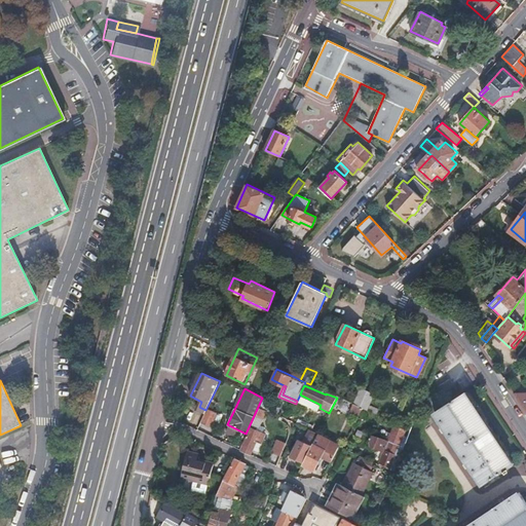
[(360,391),(353,405),(362,408),(366,410),(375,414),(377,410),(368,406),(372,398),(360,391)]
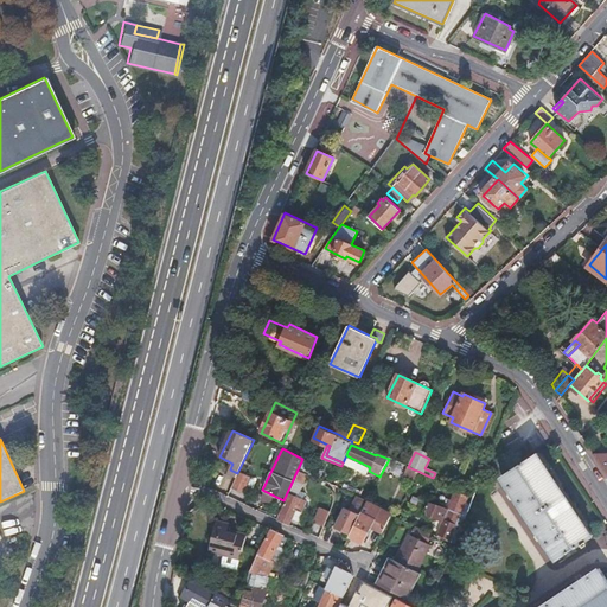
[(537,453),(502,475),(555,560),(592,537),(537,453)]
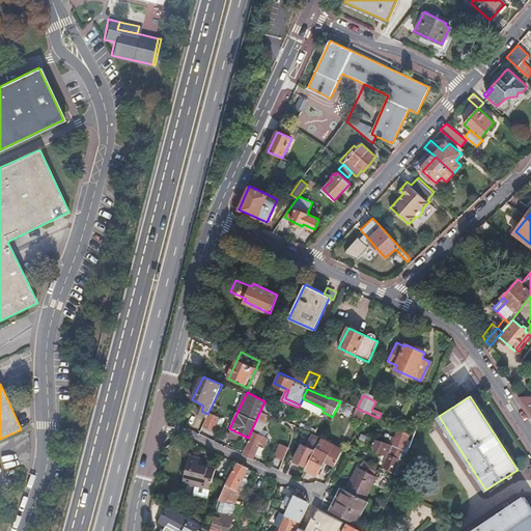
[(530,397),(518,398),(519,399),(530,418),(530,417),(530,397)]
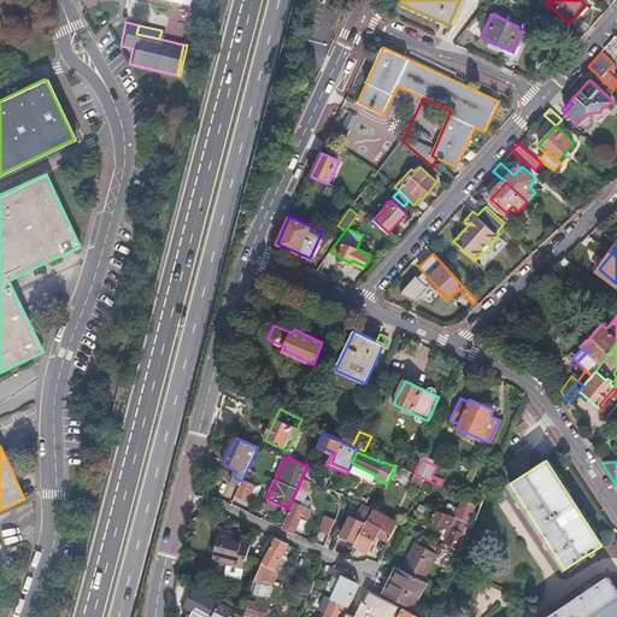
[(352,463),(348,470),(374,482),(375,479),(376,475),(352,463)]
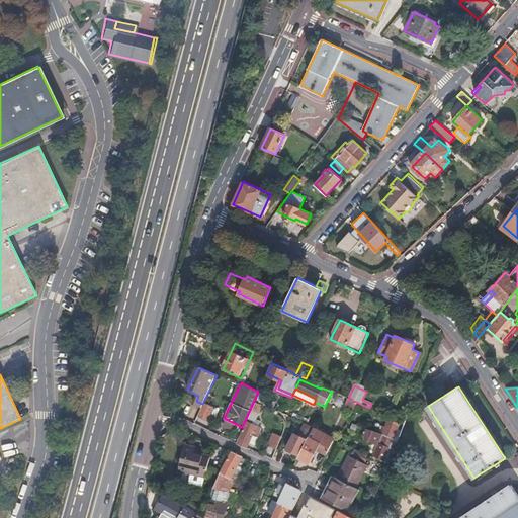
[(256,400),(237,442),(247,447),(249,443),(254,445),(262,428),(253,424),(255,419),(256,419),(263,404),(256,400)]
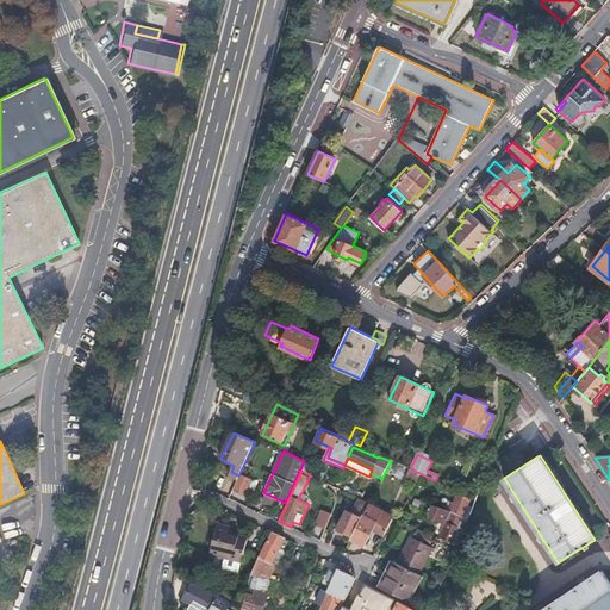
[(242,474),(235,489),(243,493),(250,478),(242,474)]
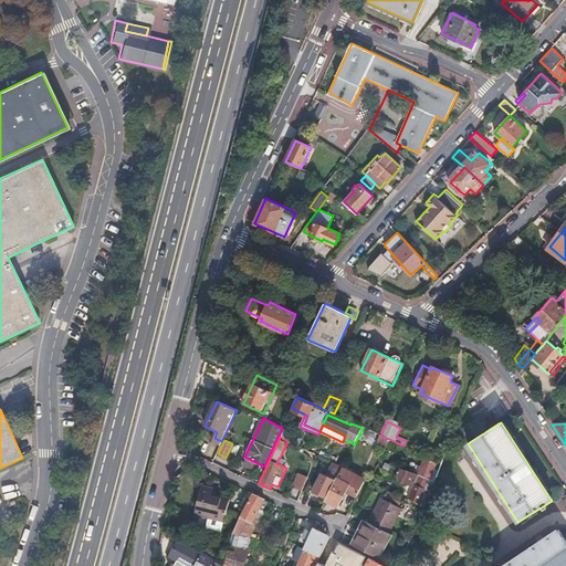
[(418,473),(435,481),(438,471),(435,469),(436,464),(423,460),(420,467),(418,473)]
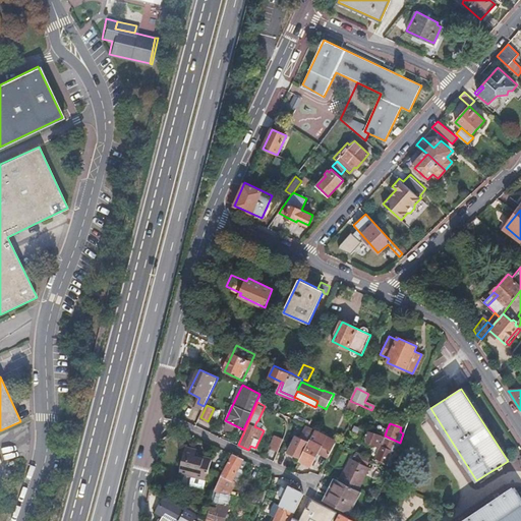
[(287,452),(300,458),(312,435),(314,430),(314,429),(306,425),(299,437),(295,435),(287,452)]
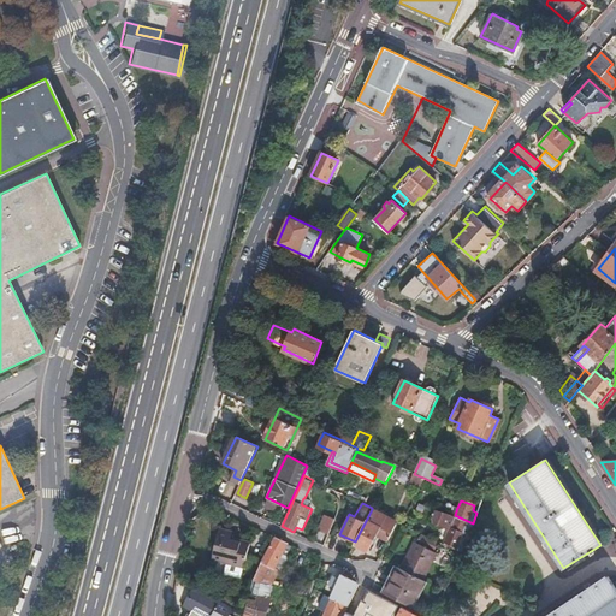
[(444,543),(461,551),(473,523),(455,515),(449,513),(436,507),(433,515),(434,521),(443,525),(448,522),(450,527),(450,528),(444,543)]
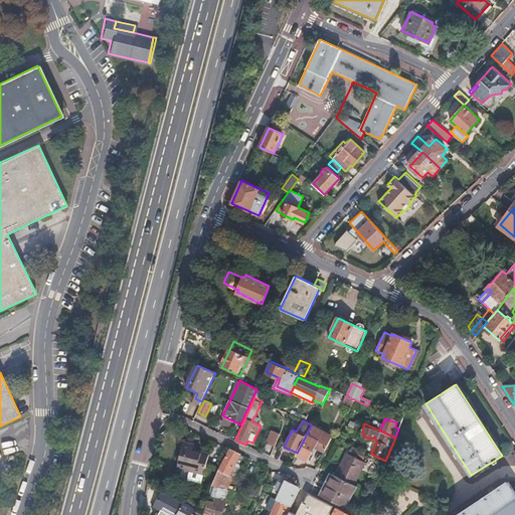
[(311,425),(309,430),(297,453),(296,455),(308,461),(314,447),(325,452),(332,439),(322,434),(323,431),(311,425)]
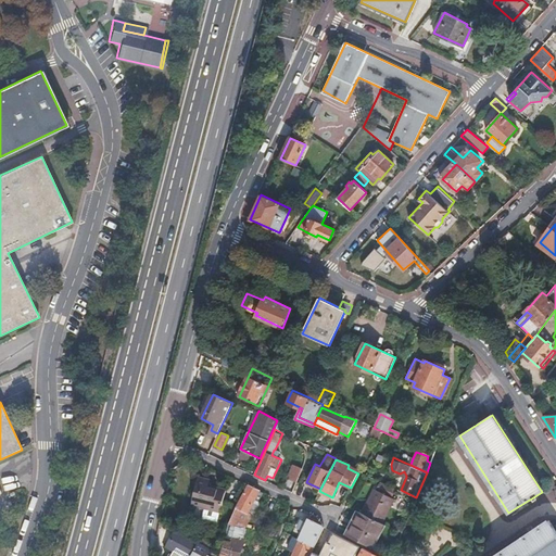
[(302,468),(293,465),(288,478),(297,482),(299,477),(302,468)]
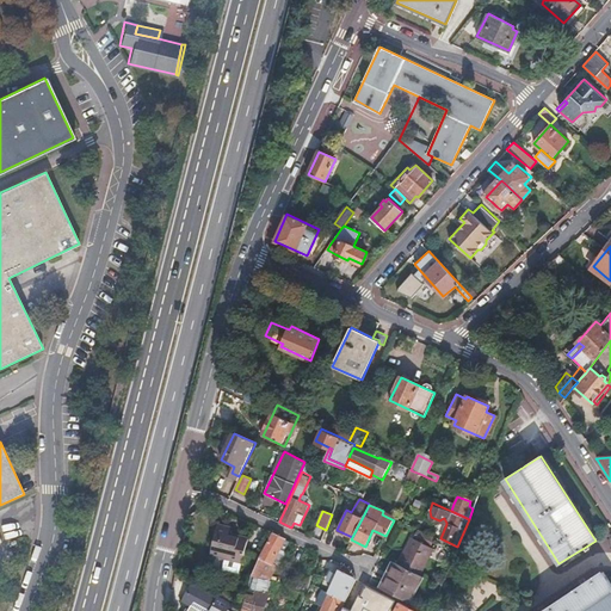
[(250,538),(230,532),(233,526),(220,523),(211,554),(242,563),(250,538)]
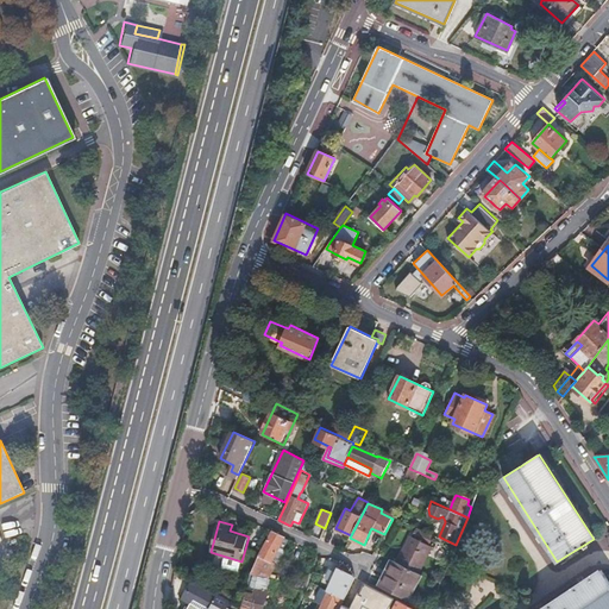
[(428,532),(414,526),(410,533),(425,540),(428,532)]
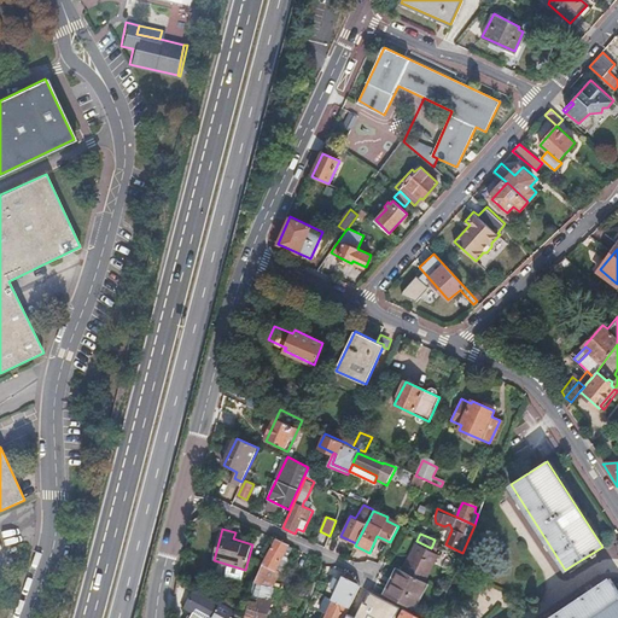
[(289,544),(277,538),(255,579),(261,582),(272,587),(273,587),(280,571),(277,569),(289,544)]
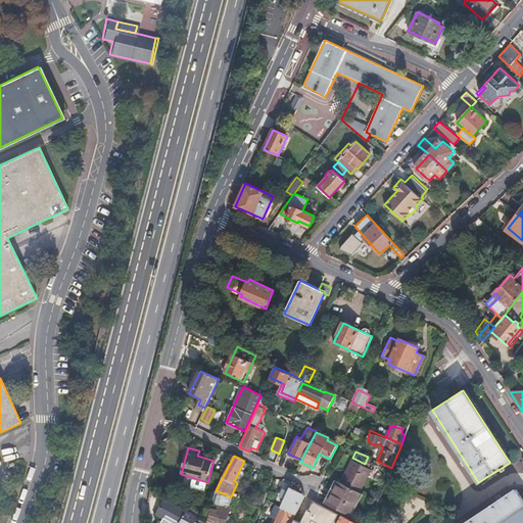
[(338,480),(357,489),(368,466),(350,458),(338,480)]
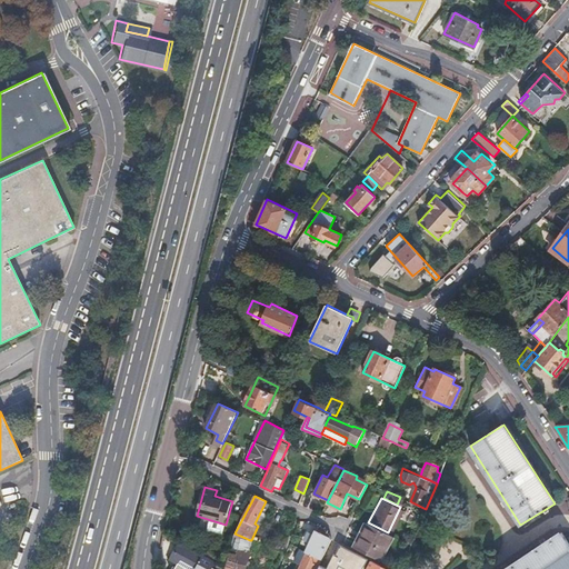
[(270,503),(266,501),(255,523),(258,526),(260,527),(268,513),(265,512),(270,503)]
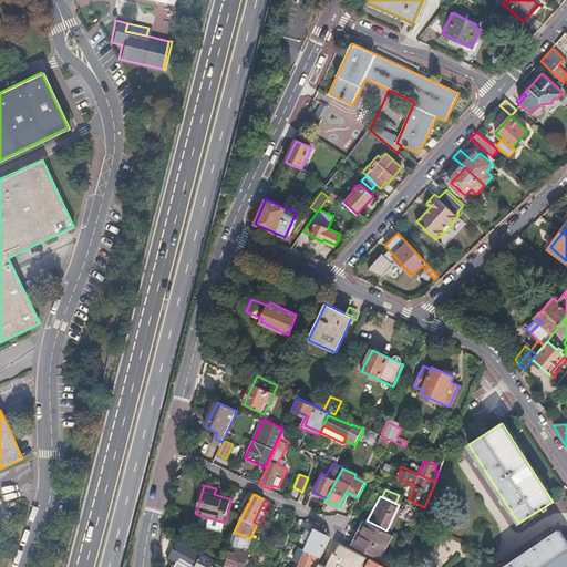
[(347,540),(349,543),(361,518),(359,517),(347,540)]
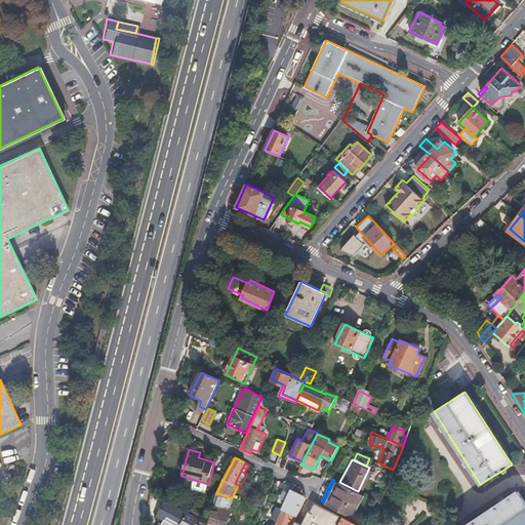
[(323,502),(344,513),(346,514),(358,491),(339,482),(334,480),(323,502)]
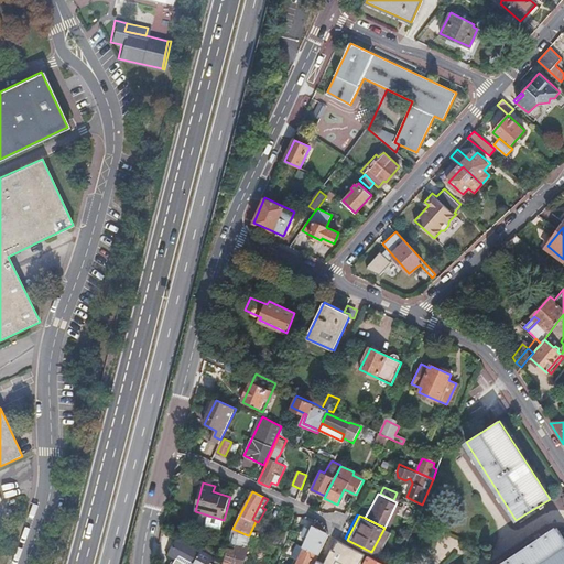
[(320,523),(315,521),(312,527),(313,528),(311,532),(305,529),(302,534),(308,538),(304,548),(318,555),(328,535),(320,523)]
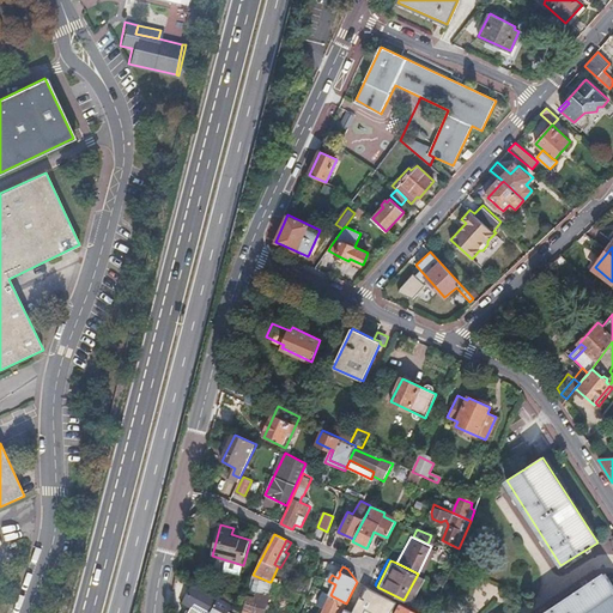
[(612,612),(612,586),(605,574),(545,612),(612,612)]
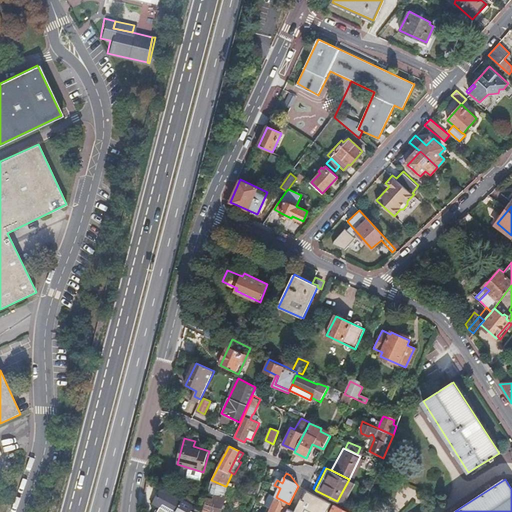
[(161,507),(157,511),(193,511),(198,505),(194,503),(162,487),(153,503),(161,507)]
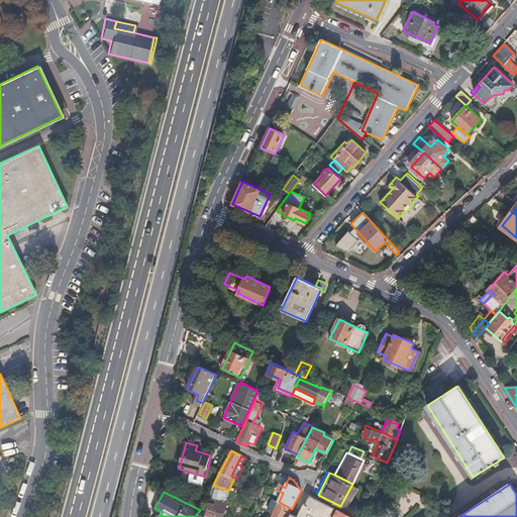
[(308,516),(310,514),(315,516),(331,516),(336,508),(316,498),(310,495),(309,498),(305,504),(303,503),(297,516),(290,513),(288,516),(308,516)]
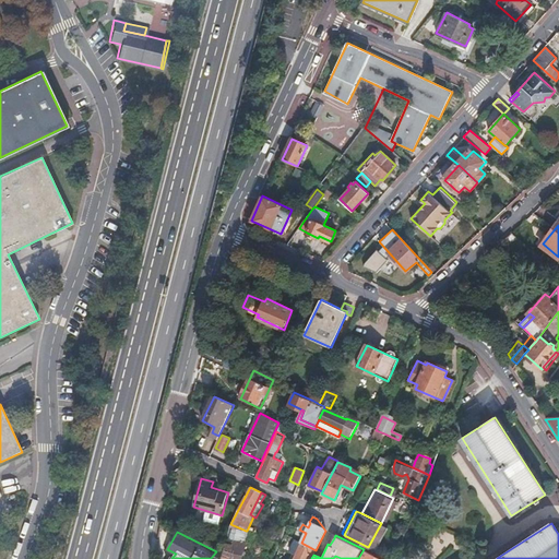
[(227,536),(223,555),(221,558),(241,558),(248,544),(227,536)]
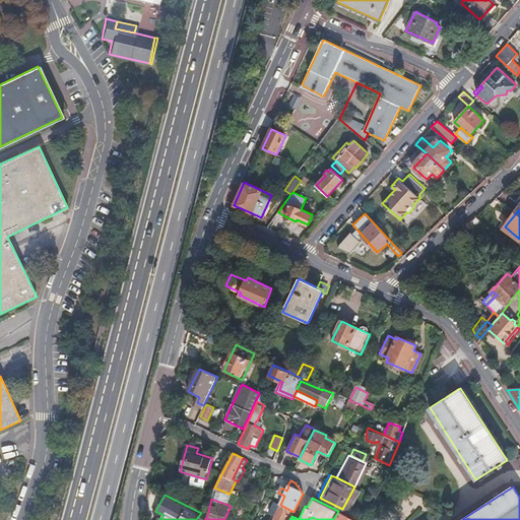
[(289,519),(291,516),(294,512),(280,505),(274,502),(268,512),(274,515),(271,519),(289,519)]
